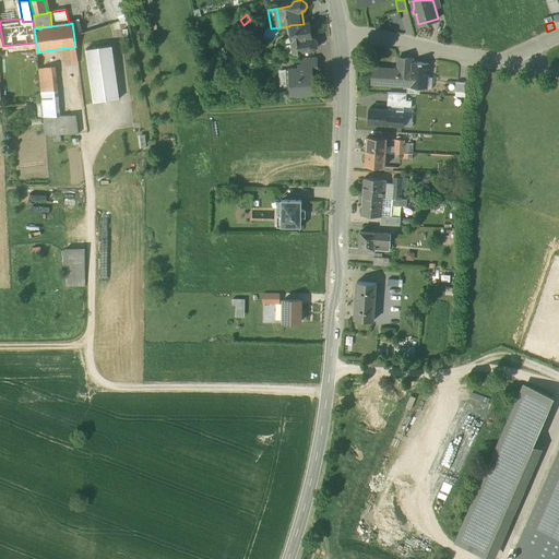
[(304,24),(289,25),(289,26),(289,30),(286,30),(288,38),(292,38),(292,43),(302,42),(311,39),(308,23),(304,24)]
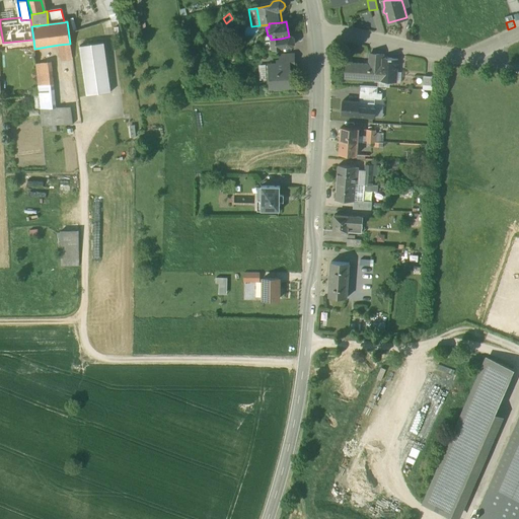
[(268,35),(263,36),(265,51),(273,50),(271,40),(271,35),(268,35)]
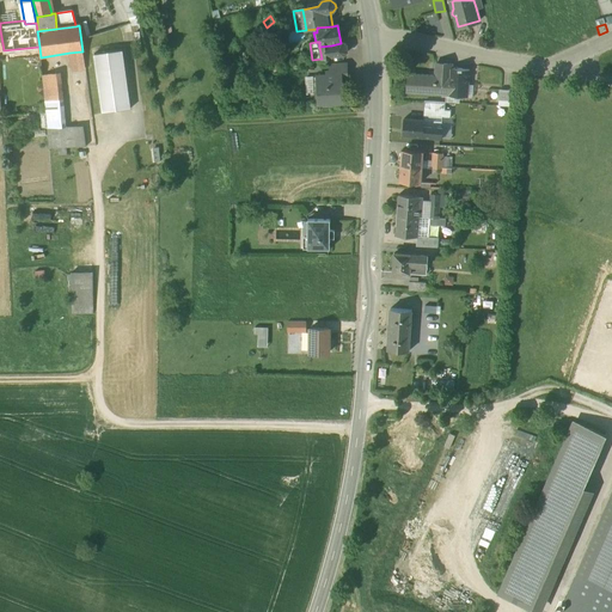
[(341,43),(331,46),(334,56),(346,55),(347,53),(346,46),(343,43),(341,43)]
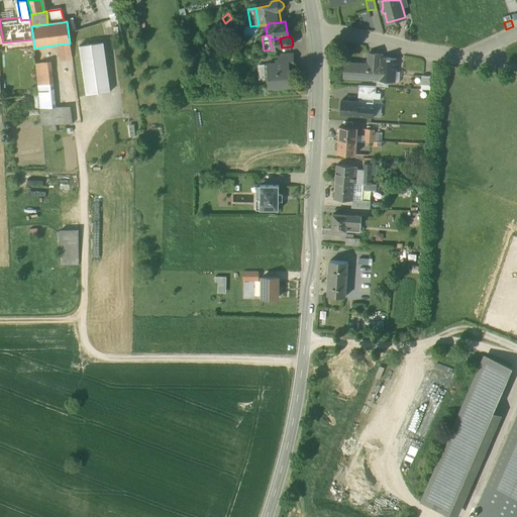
[(280,38),(270,39),(272,49),(282,47),(280,38)]
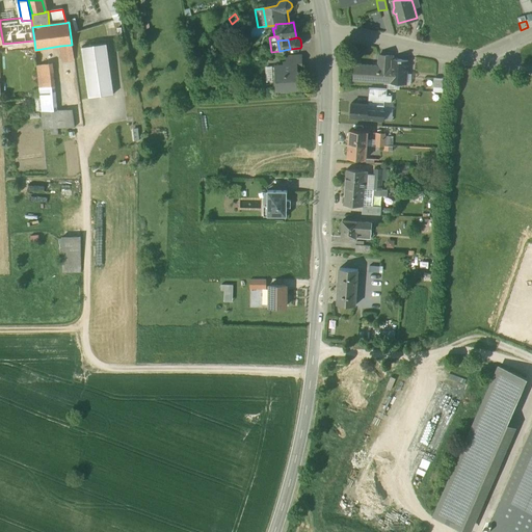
[(106,44),(81,47),(88,99),(113,95),(106,44)]
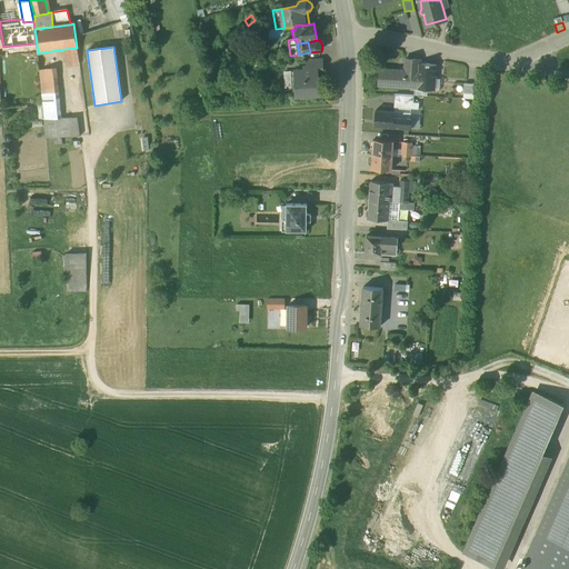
[(77,48),(65,49),(66,65),(79,63),(77,48)]
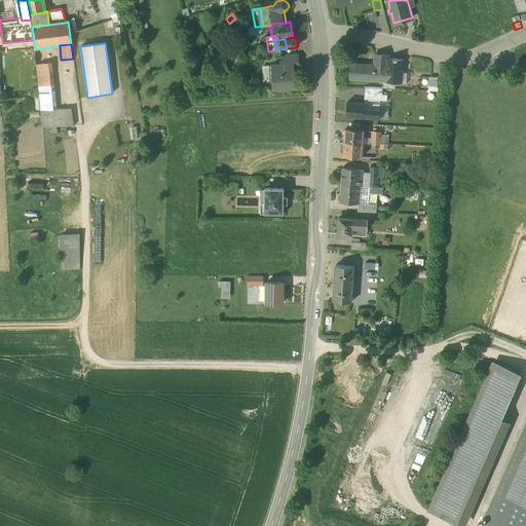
[(388,55),(374,54),(374,65),(386,66),(387,59),(388,59),(388,55)]
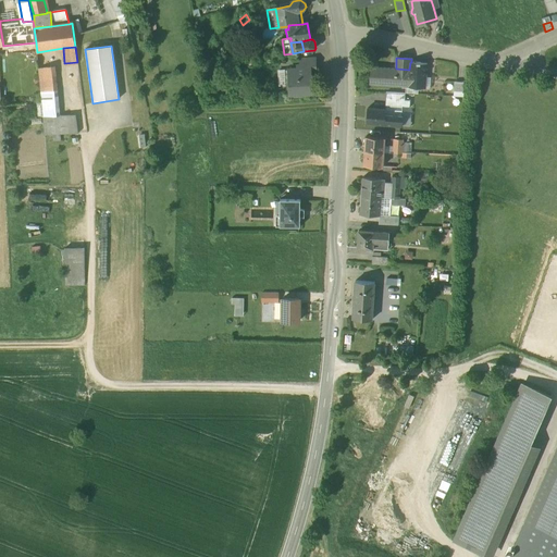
[(314,59),(300,60),(301,69),(310,69),(310,70),(316,69),(314,59)]
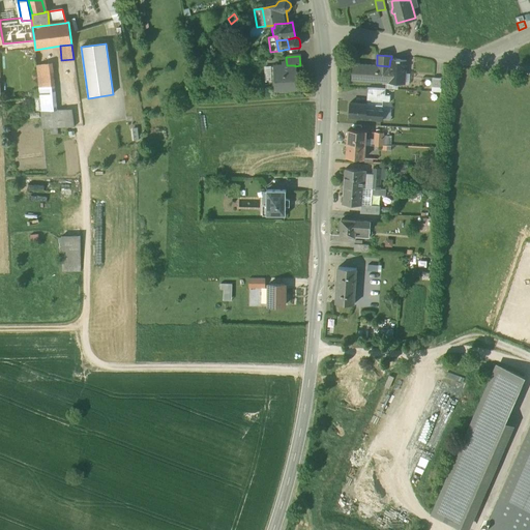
[(407,60),(391,59),(390,59),(389,66),(388,82),(406,83),(407,60)]
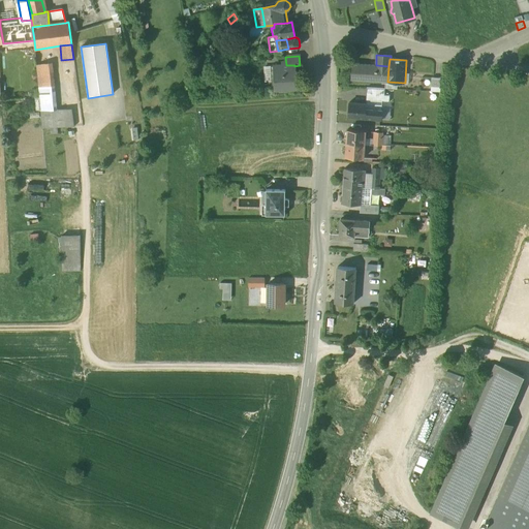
[(50,64),(36,65),(40,112),(56,111),(50,64)]
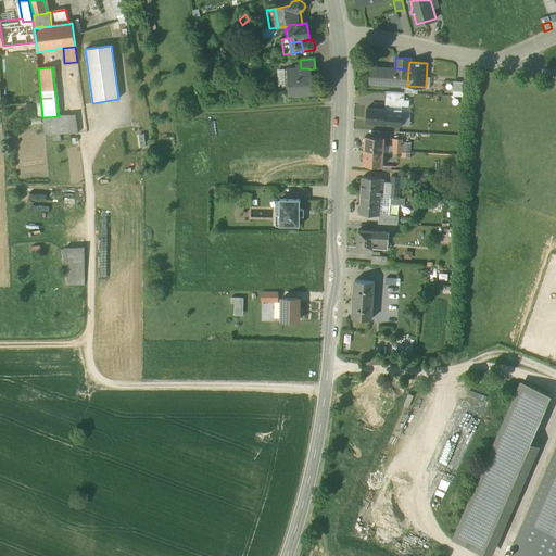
[(395,68),(370,67),(369,84),(407,86),(408,70),(395,68)]
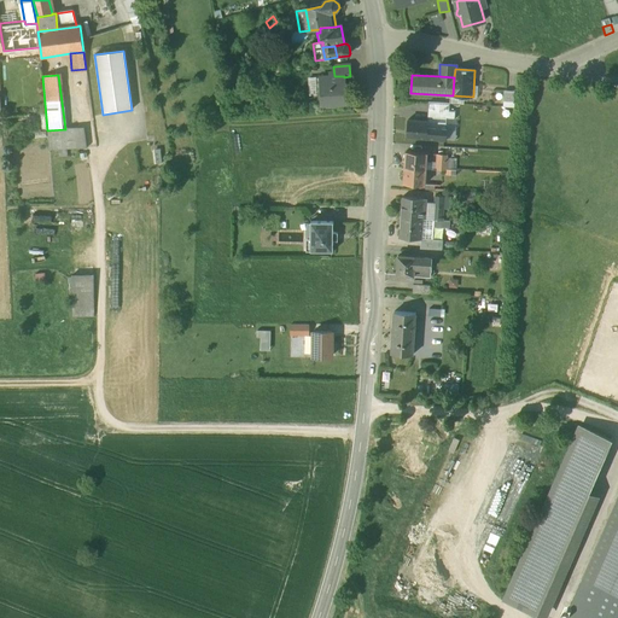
[(334,76),(320,77),(321,94),(318,95),(318,100),(321,101),(321,105),(347,104),(344,77),(344,76),(334,76)]
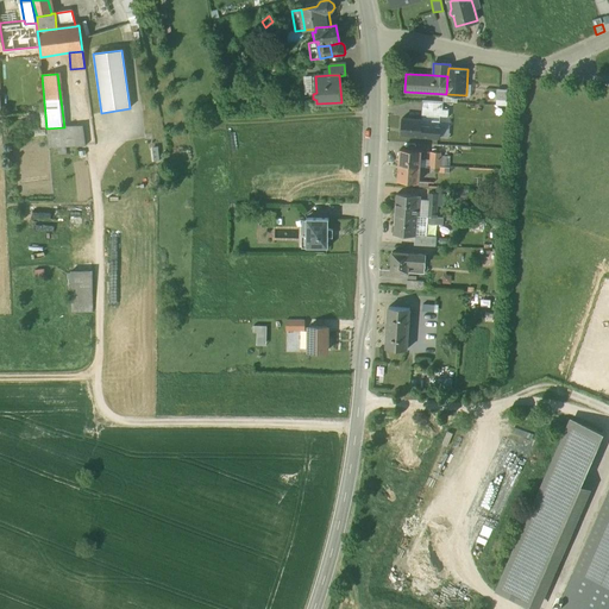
[(508,89),(497,89),(496,105),(507,106),(508,89)]
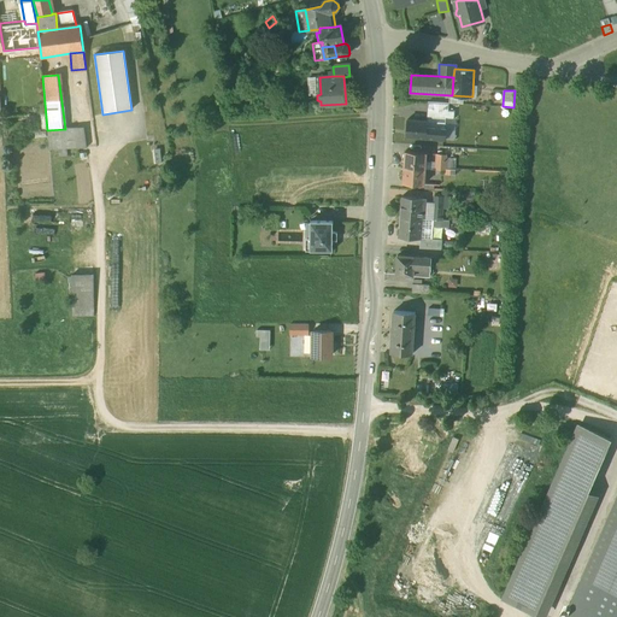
[(448,104),(428,103),(427,118),(446,119),(453,119),(454,112),(448,111),(448,104)]
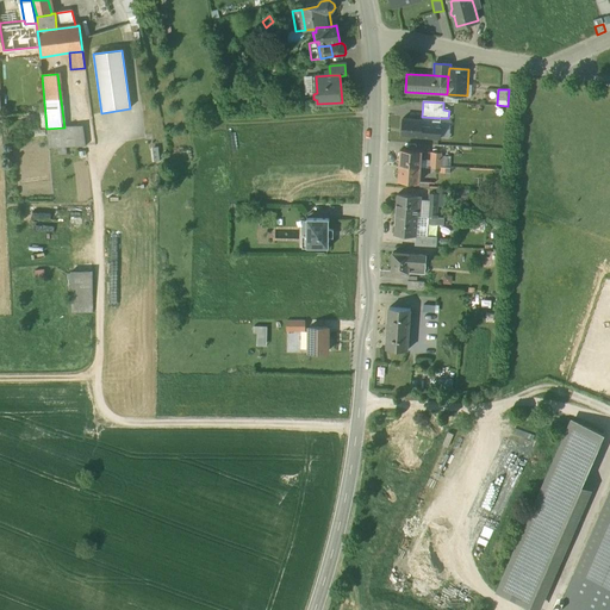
[(403,118),(402,136),(440,138),(441,118),(422,117),(422,119),(403,118)]
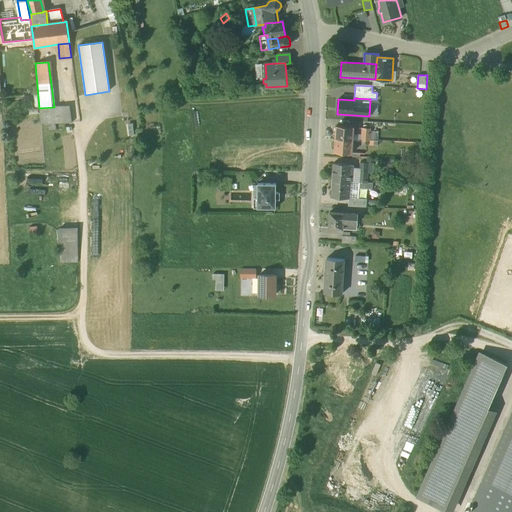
[(54,107),(39,108),(41,125),(48,124),(55,124),(72,123),(69,106),(54,107)]
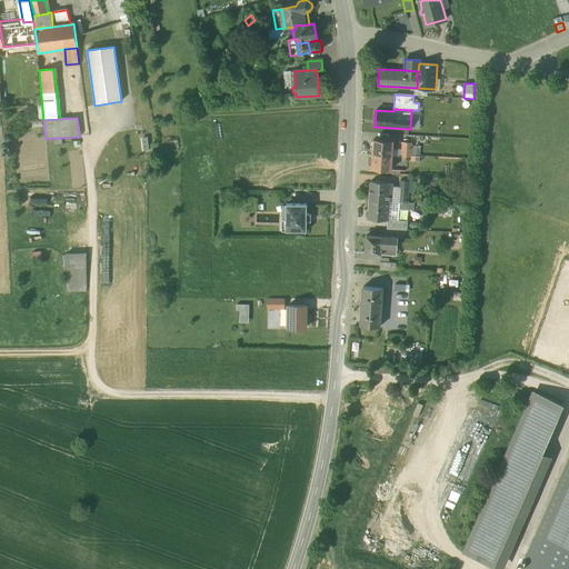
[(393,140),(373,139),(372,153),(392,155),(393,140)]
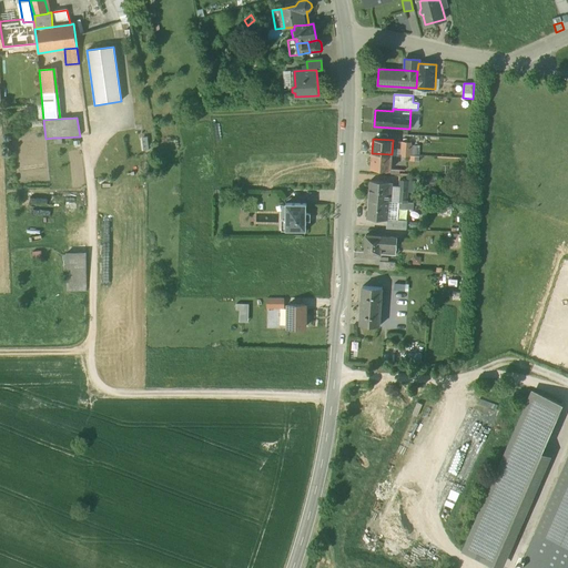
[(402,142),(401,155),(419,155),(419,145),(412,145),(412,142),(402,142)]
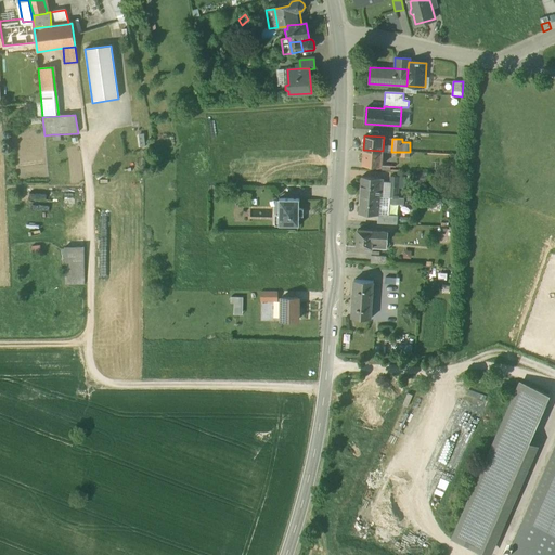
[(383,151),(363,150),(362,164),(382,165),(383,151)]
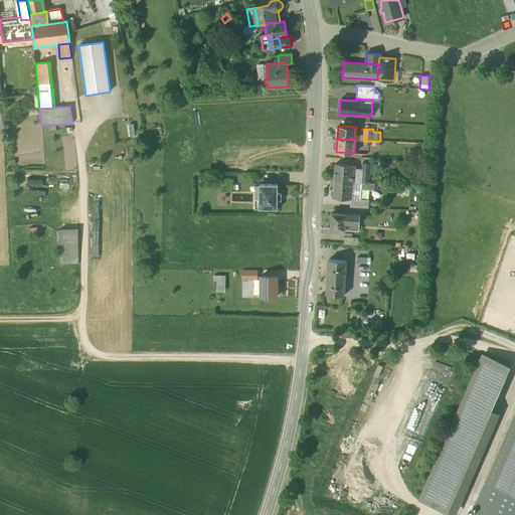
[(370,163),(363,163),(361,183),(369,183),(369,170),(370,163)]
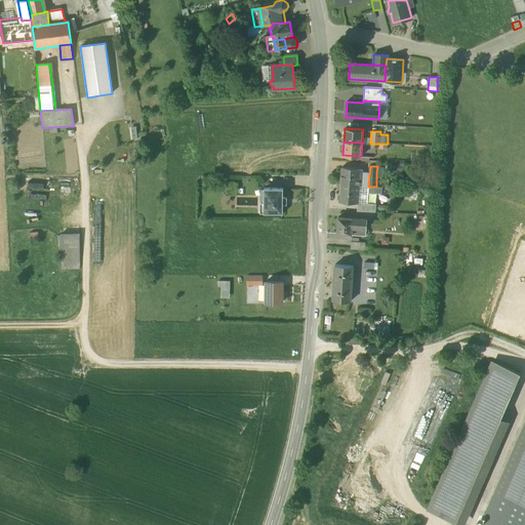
[(360,169),(341,167),(340,185),(359,186),(360,169)]
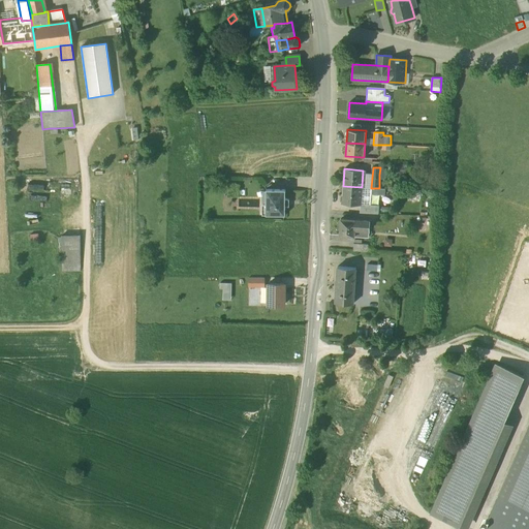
[(362,187),(343,186),(341,204),(361,205),(361,204),(362,187)]
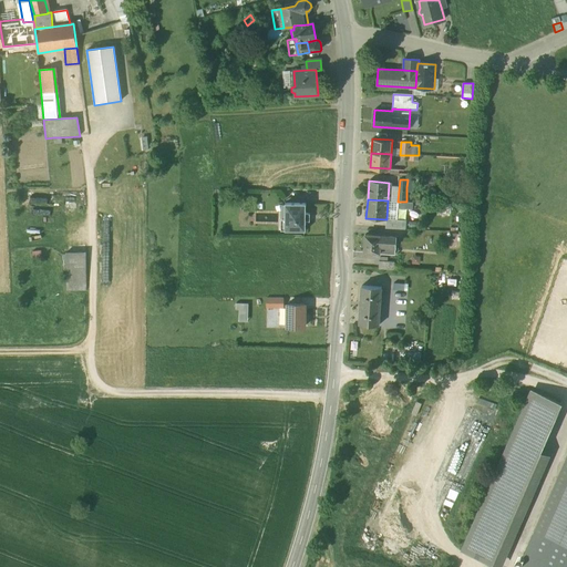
[(388,200),(387,218),(397,219),(398,208),(398,202),(388,200)]
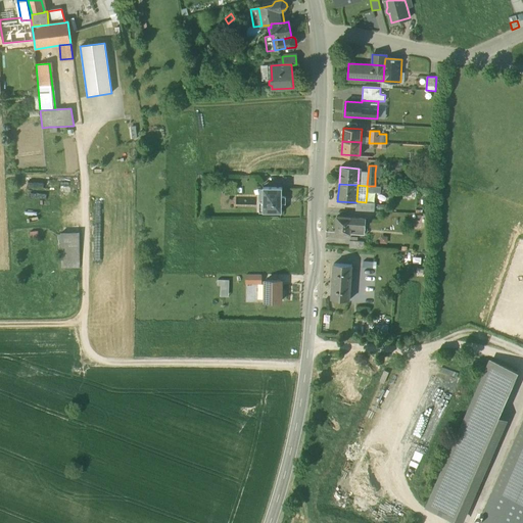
[(282,187),(263,187),(263,203),(266,203),(266,212),(282,212),(282,204),(284,204),(284,196),(282,196),(282,187)]
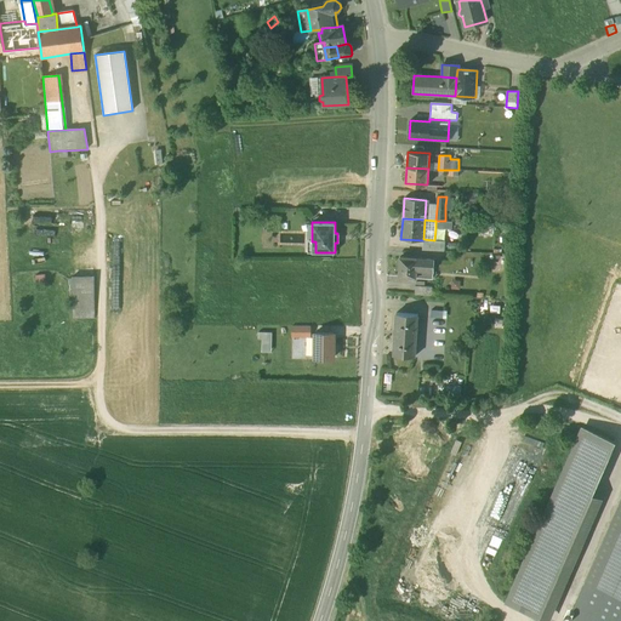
[(434,240),(423,239),(423,240),(422,250),(444,251),(445,241),(434,240)]
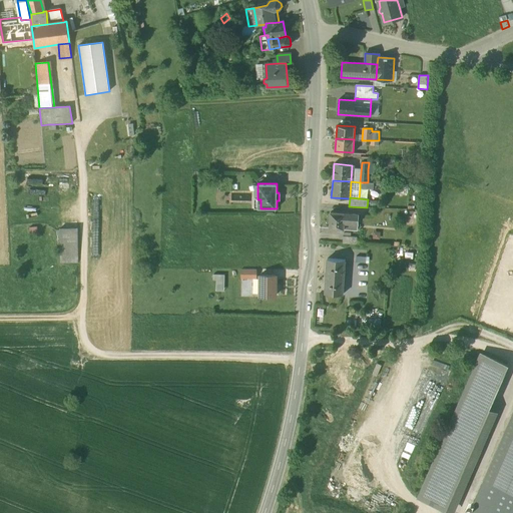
[(358,213),(331,211),(330,226),(357,228),(358,213)]
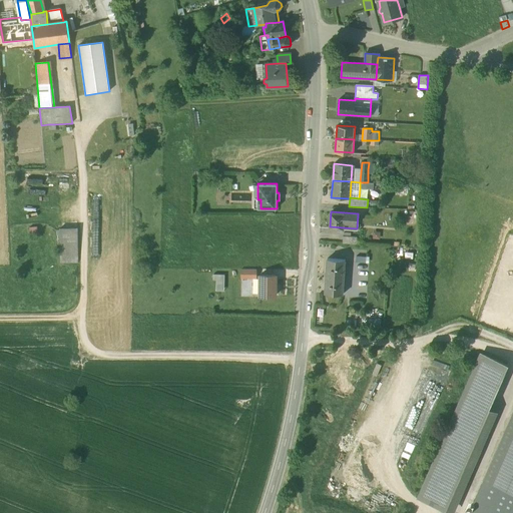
[(77,228),(59,228),(60,258),(78,257),(77,228)]
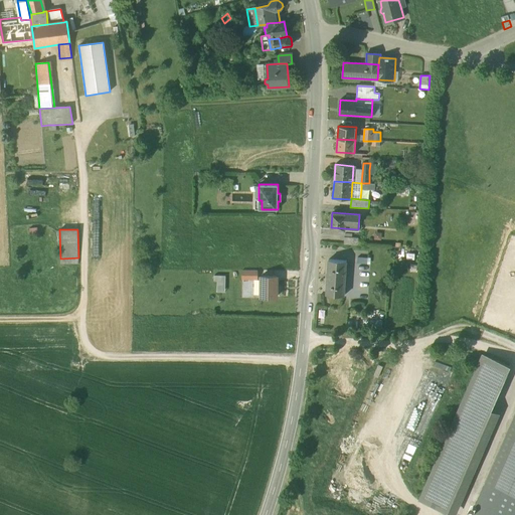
[(347,260),(329,259),(327,294),(345,295),(347,260)]
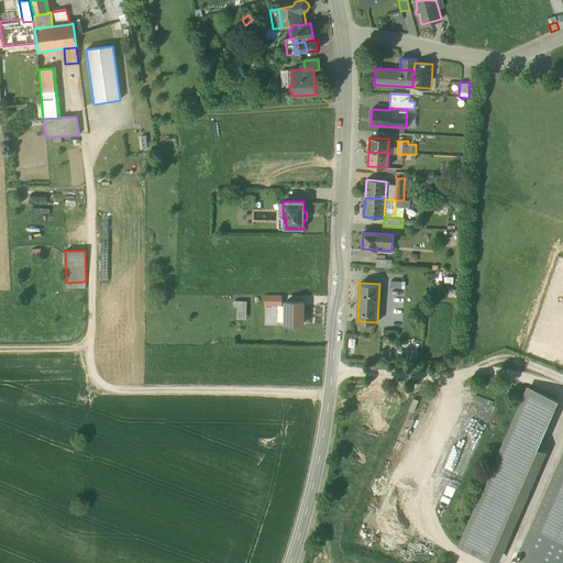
[(280,296),(265,296),(265,305),(280,305),(280,296)]
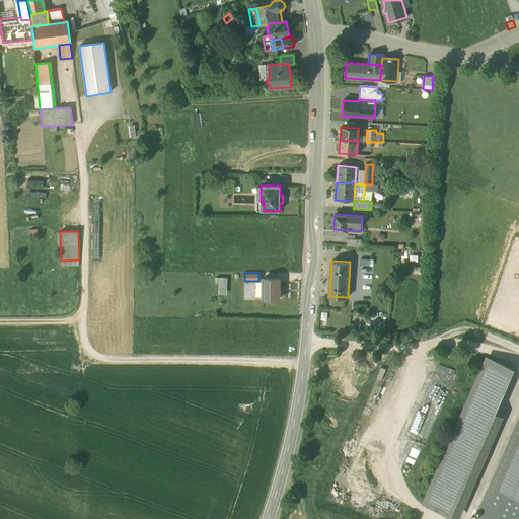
[(279,279),(263,279),(263,299),(279,299),(279,279)]
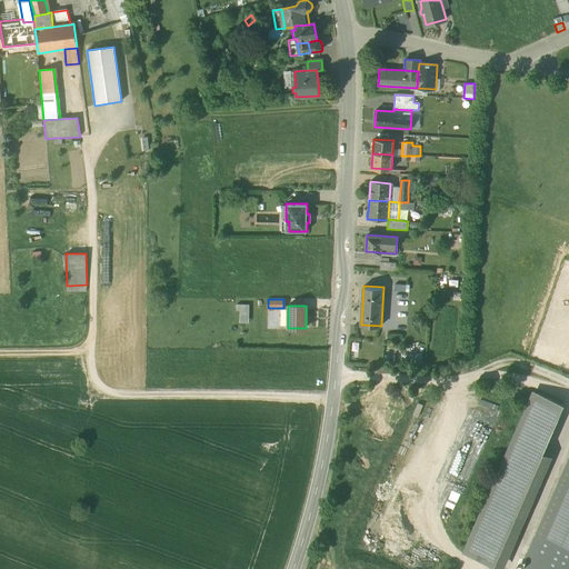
[(533,392),(485,502),(515,516),(525,520),(552,457),(541,452),(562,405),(533,392)]
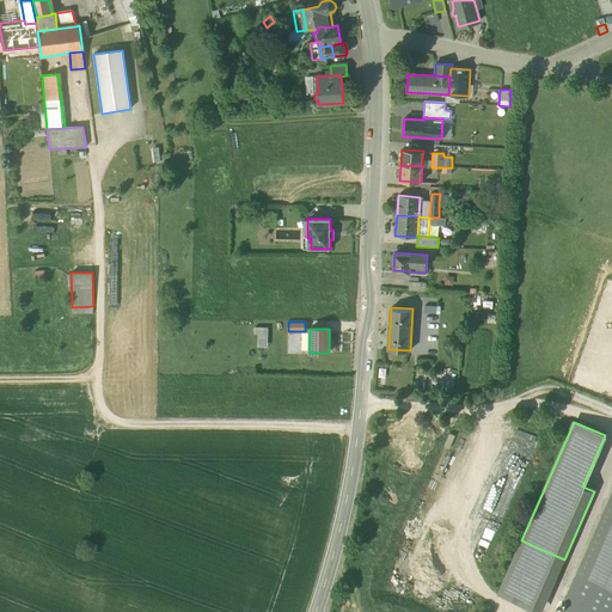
[(611,611),(611,507),(564,611),(611,611)]
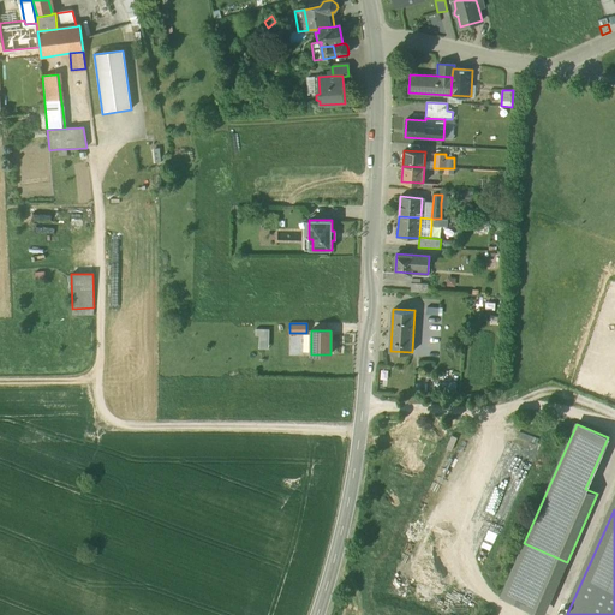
[(556,557),(524,543),(501,596),(532,610),(556,557)]
